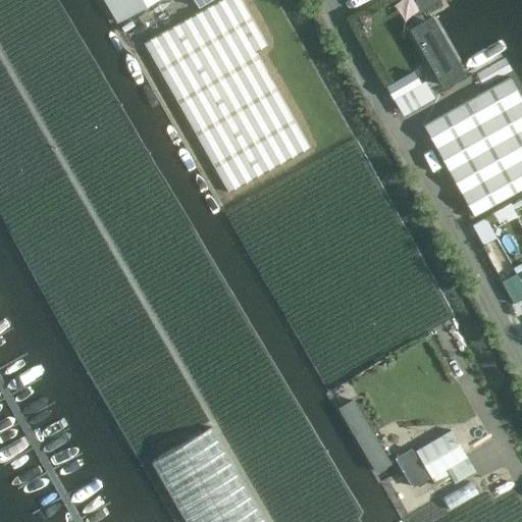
[(103,0),(116,22),(156,0),(103,0)]
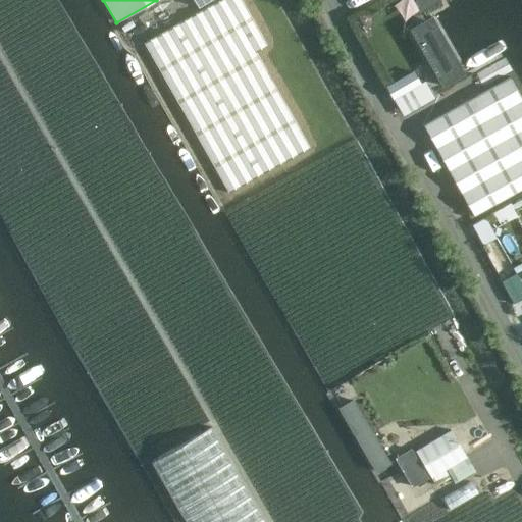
[(228,193),(309,148),(255,52),(266,46),(241,0),(220,0),(144,43),(228,193)]
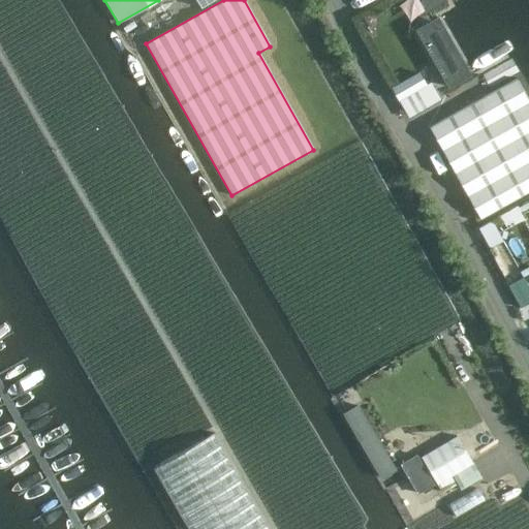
[(441,24),(416,38),(445,89),(470,75),(441,24)]
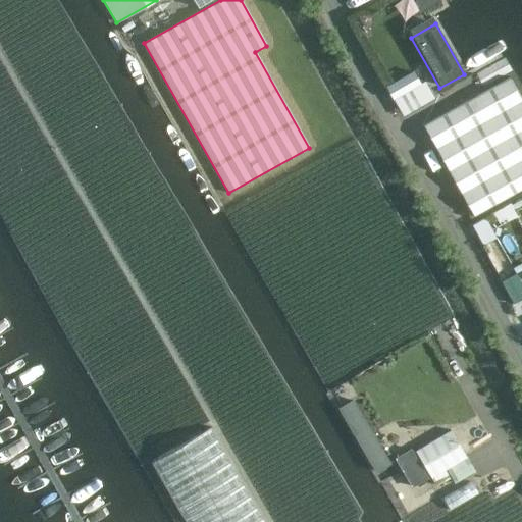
[(415,68),(387,84),(395,97),(422,82),(415,68)]
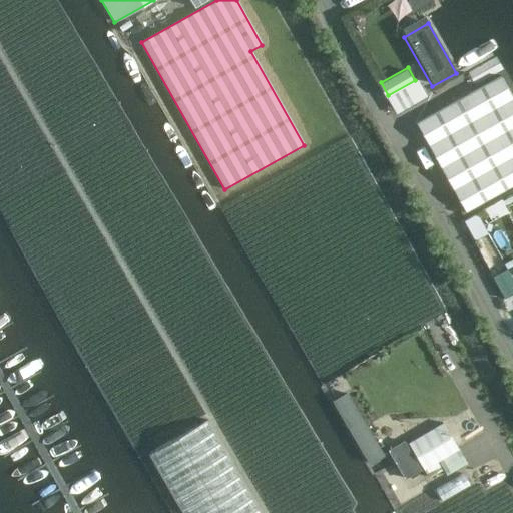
[(512,97),(501,76),(470,93),(417,123),(466,211),(512,184),(512,97)]
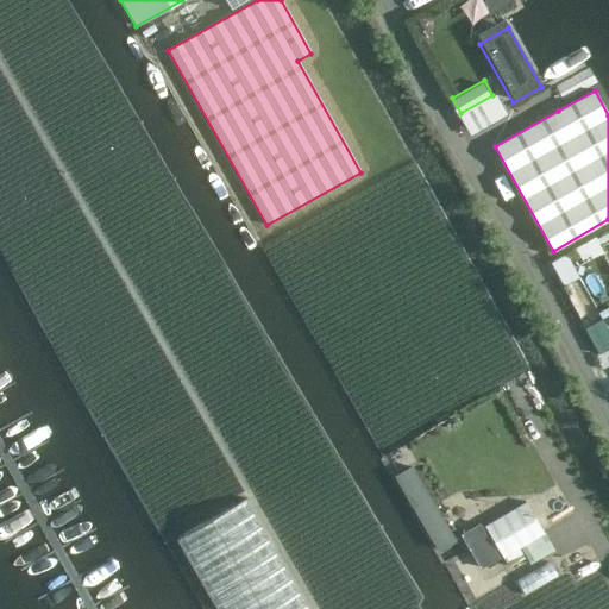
[(608,330),(603,318),(585,328),(598,353),(608,347),(608,330)]
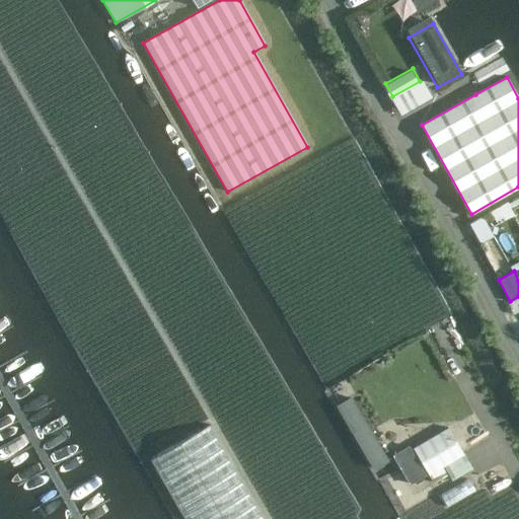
[(339,406),(374,468),(388,460),(353,398),(339,406)]
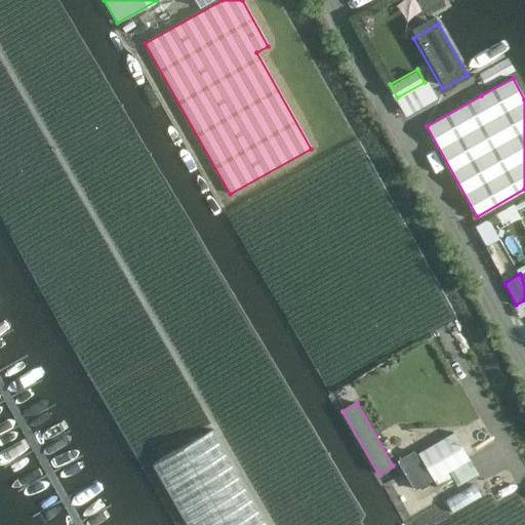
[(268,524),(213,430),(153,465),(187,524),(268,524)]
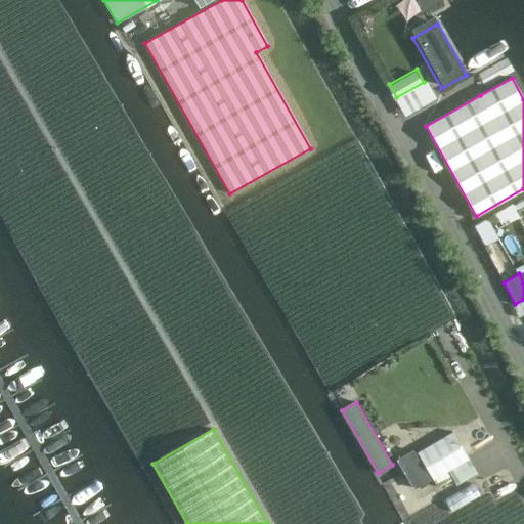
[(418,451),(434,480),(448,471),(455,483),(476,471),(453,431),(418,451)]
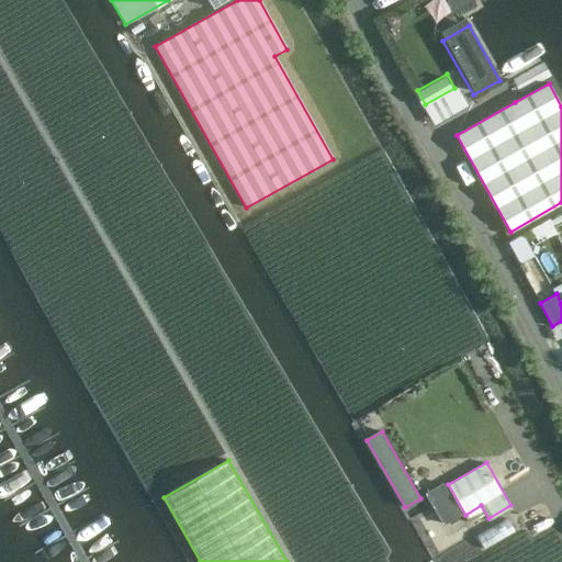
[(442,484),(426,493),(445,523),(460,514),(442,484)]
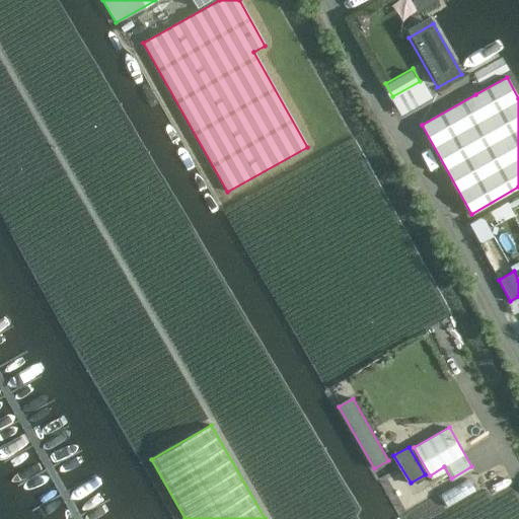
[(447,504),(477,491),(472,477),(442,491),(447,504)]
